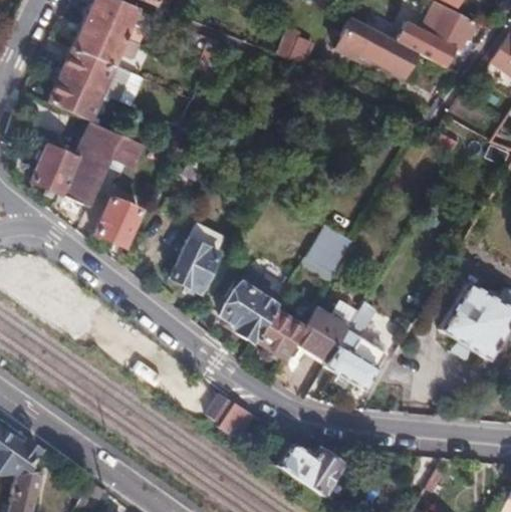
[(91,0),(83,21),(123,37),(136,9),(112,0),(91,0)]
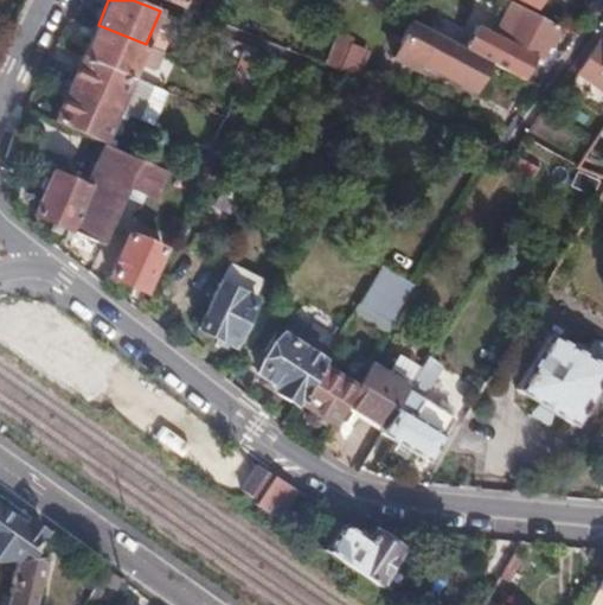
[(168,0),(197,12),(201,0),(168,0)]
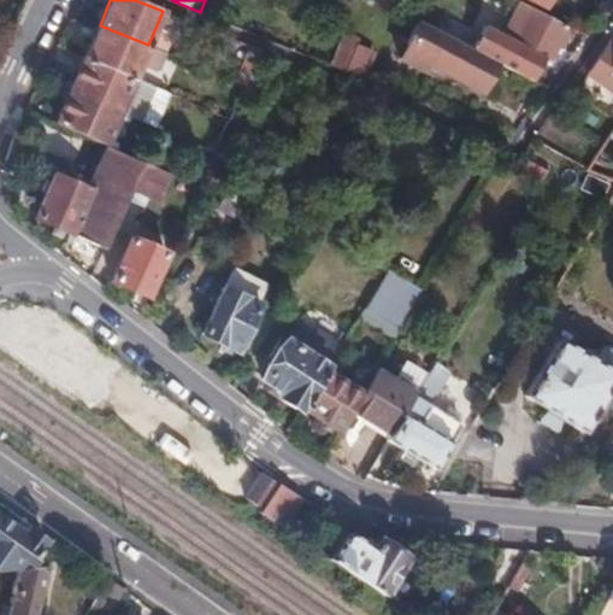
[(566,24),(529,6),(520,23),(511,19),(502,35),(548,59),(566,24)]
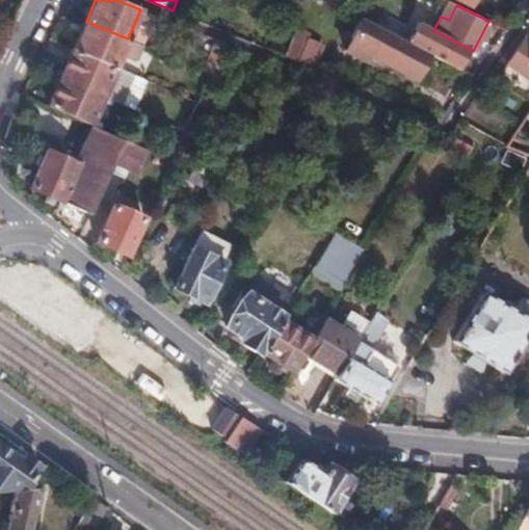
[(267,49),(287,57),(298,29),(280,22),(278,21),(267,49)]
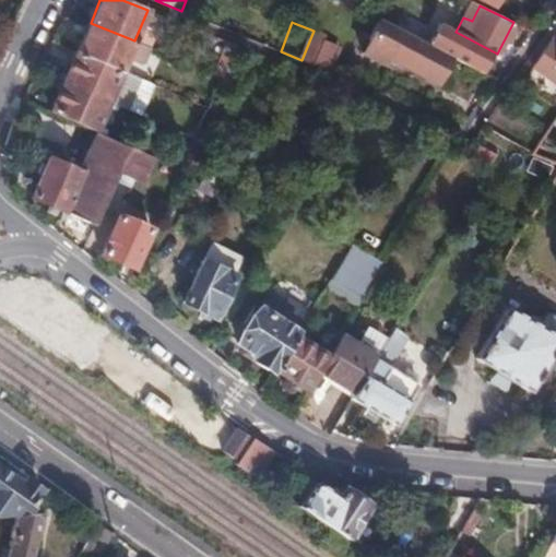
[(78,51),(121,71),(134,40),(91,23),(78,51)]
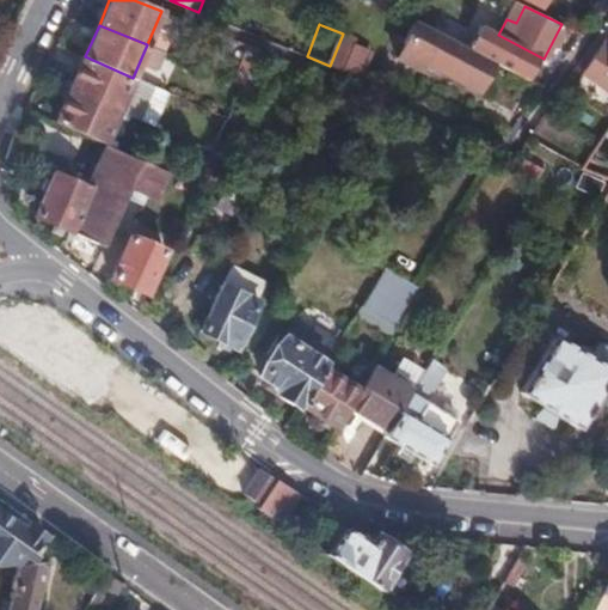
[(495,62),(438,34),(430,49),(410,38),(398,60),(423,73),(428,65),(479,91),(495,62)]
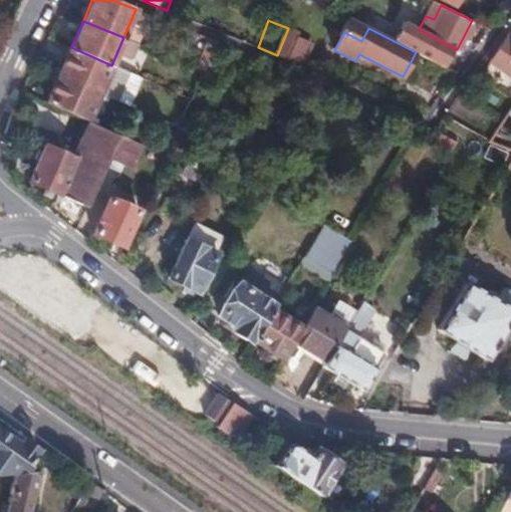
[(186,41),(214,52),(218,42),(190,32),(186,41)]
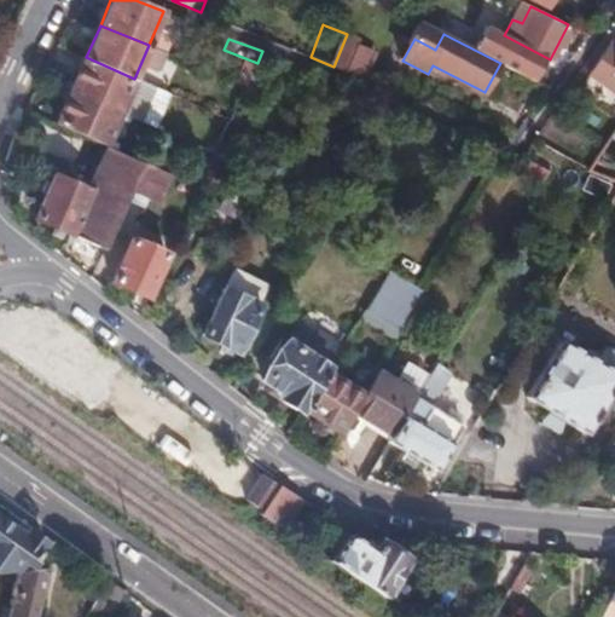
[(614,41),(595,70),(614,84),(614,41)]
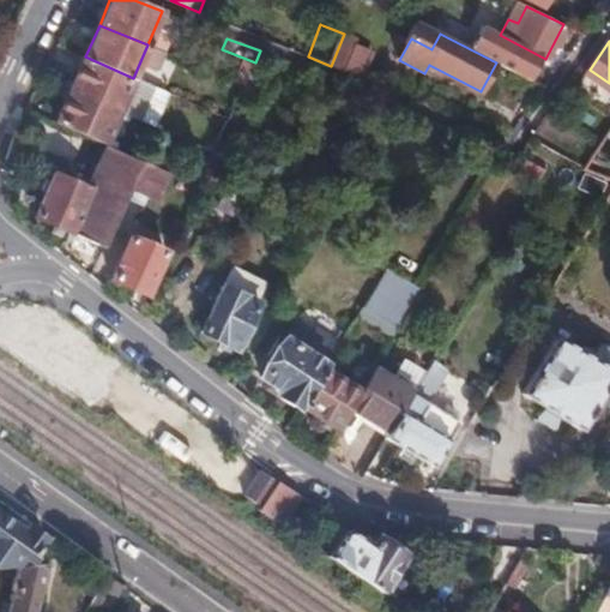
[(344,71),(361,77),(372,52),(355,45),(344,71)]
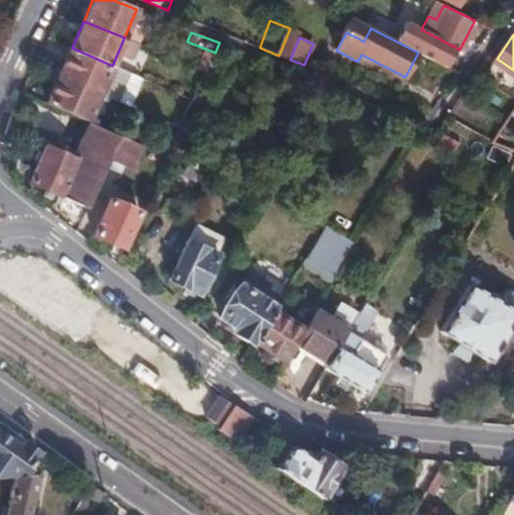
[(108,76),(112,66),(72,47),(60,76),(101,94),(108,76)]
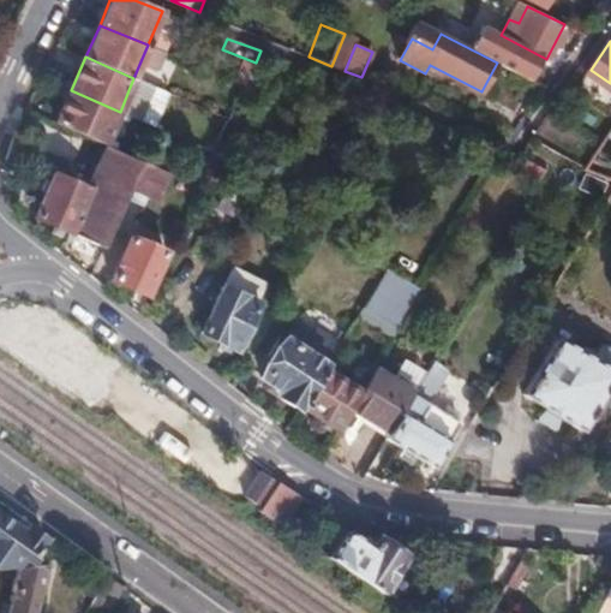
[(133,78),(129,90),(149,99),(154,87),(133,78)]
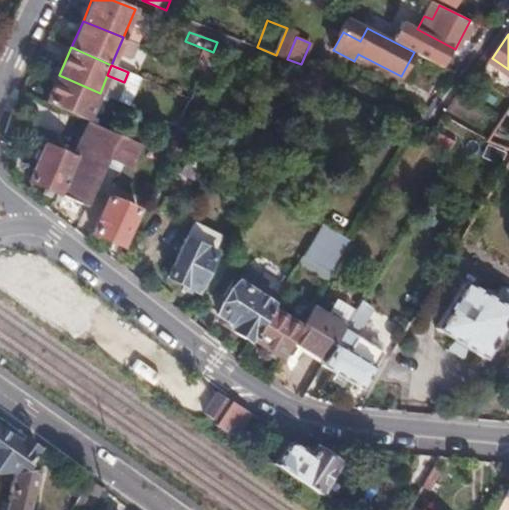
[(47,102),(88,121),(100,93),(59,75),(47,102)]
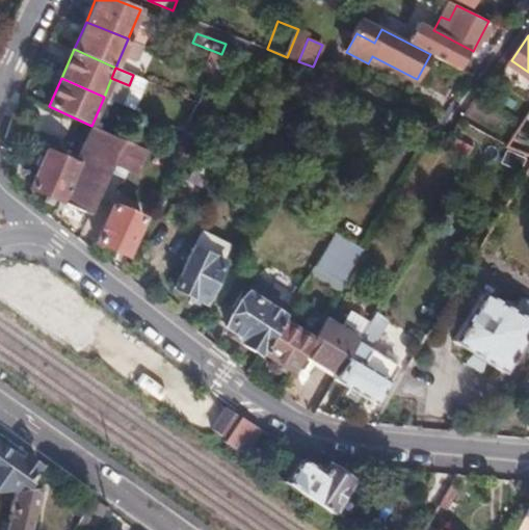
[(90,214),(109,171),(123,139),(91,126),(76,163),(47,151),(31,189),(90,214)]
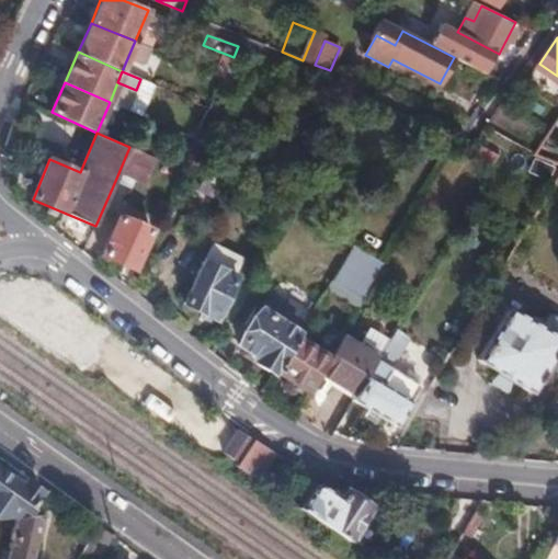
[(129,147),(115,181),(133,189),(136,180),(143,183),(154,158),(129,147)]
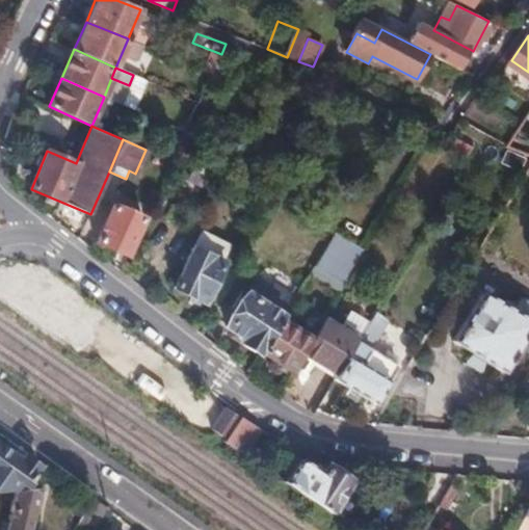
[(114,205),(98,243),(127,256),(143,217),(114,205)]
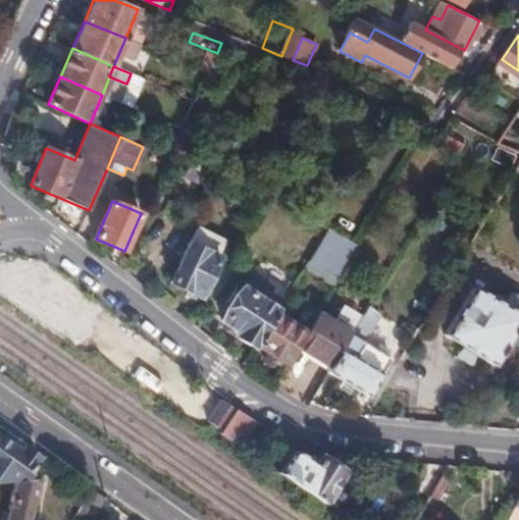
[(354,252),(367,229),(341,213),(327,236),(354,252)]
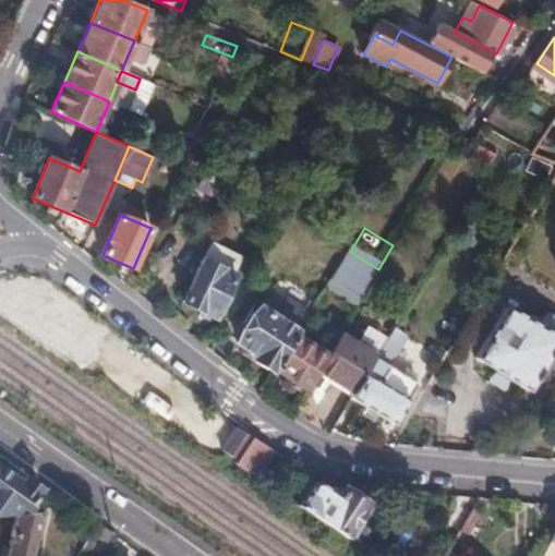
[(236,275),(244,279),(252,265),(253,261),(214,242),(213,244),(205,260),(203,260),(184,301),(217,317),(236,275)]
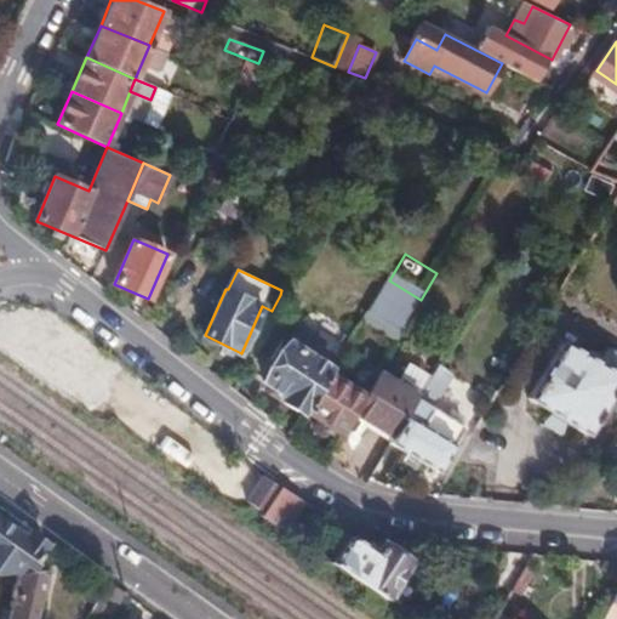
[(396,341),(401,331),(370,312),(364,322),(396,341)]
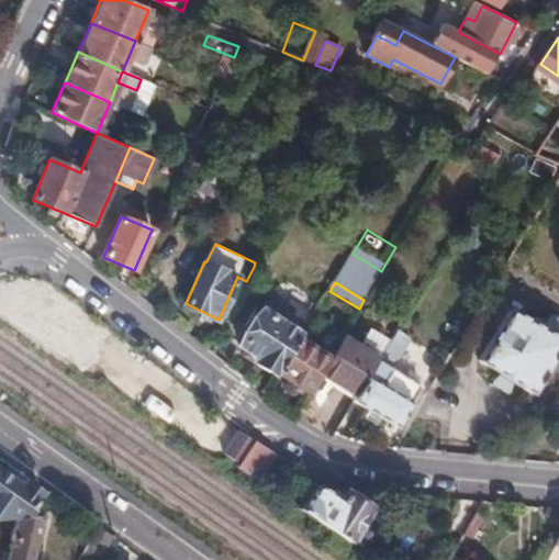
[(279,374),(301,338),(314,316),(291,301),(288,305),(272,297),(242,345),(252,353),(252,356),(255,359),(254,362),(271,373),(274,371),(279,374)]
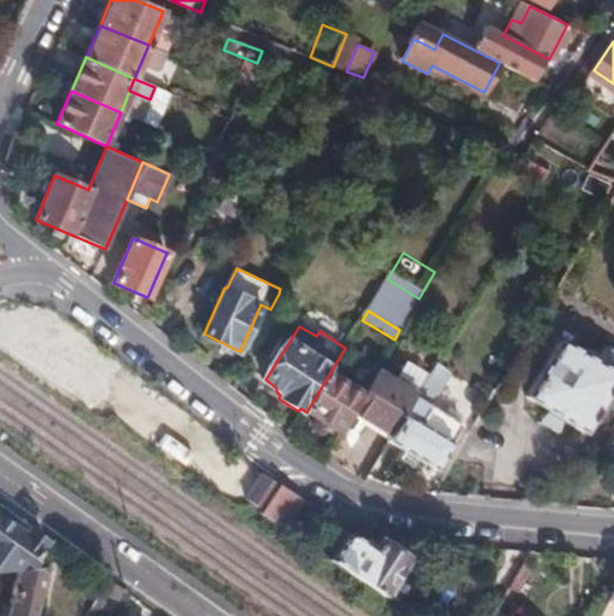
[(560,340),(526,395),(585,433),(613,385),(613,346),(607,342),(602,344),(594,359),(560,340)]
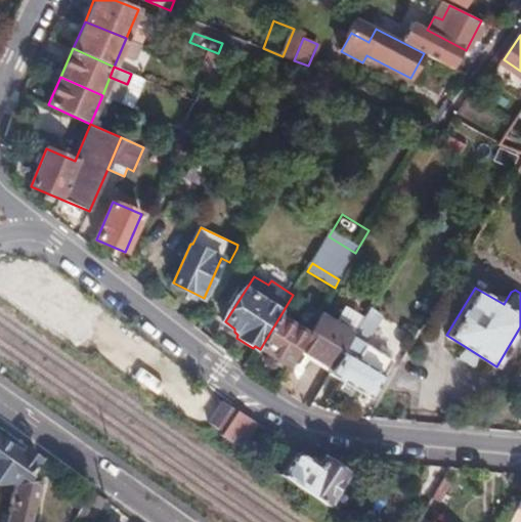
[(371,308),(355,334),(334,368),(330,375),(373,399),(394,361),(364,344),(363,346),(361,345),(370,332),(373,334),(383,316),(371,308)]
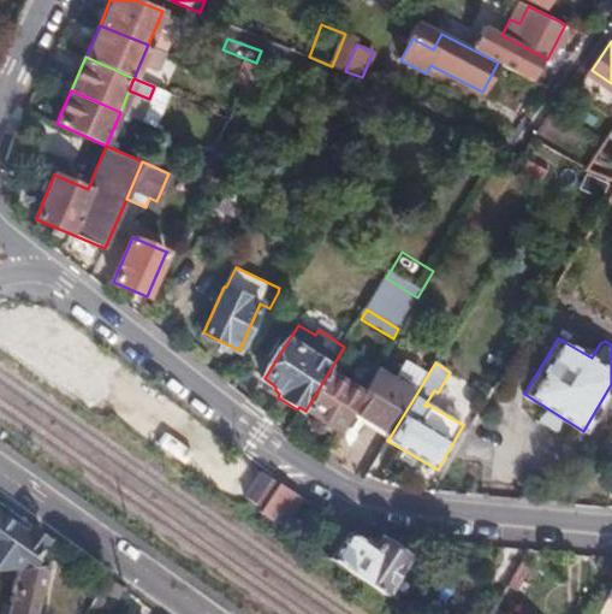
[(351,409),(392,434),(417,393),(375,369),(362,390),(351,409)]
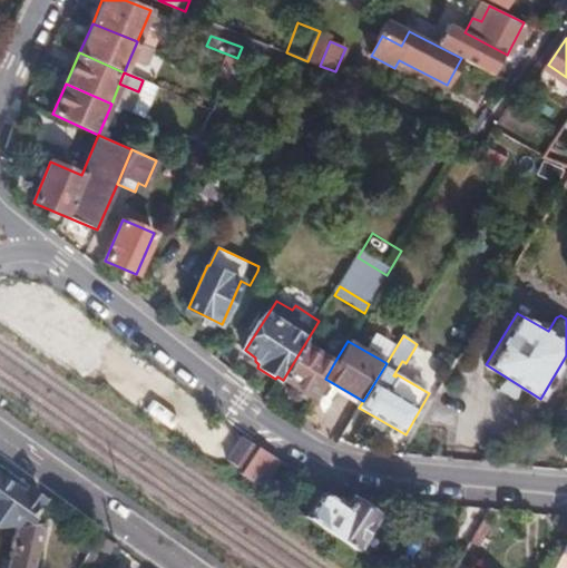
[(313,399),(325,379),(335,361),(305,343),(283,380),(313,399)]
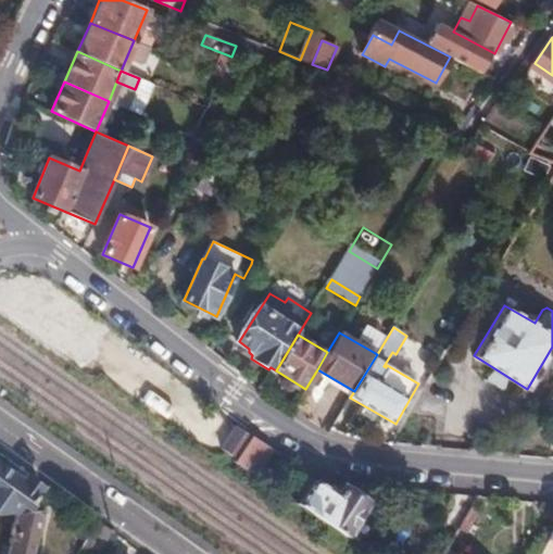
[(221,448),(237,458),(251,438),(235,427),(221,448)]
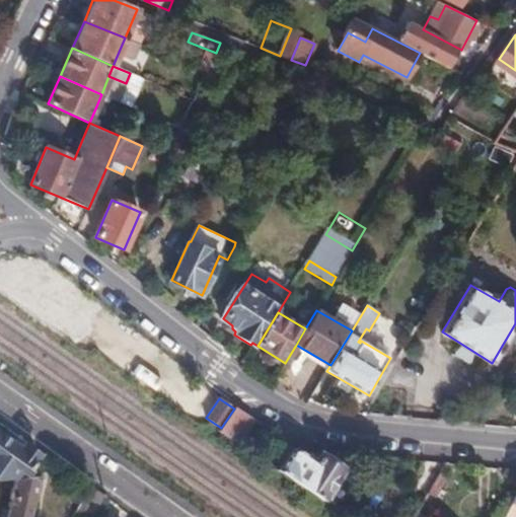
[(219,430),(240,444),(251,427),(256,420),(236,407),(234,409),(221,428),(219,430)]
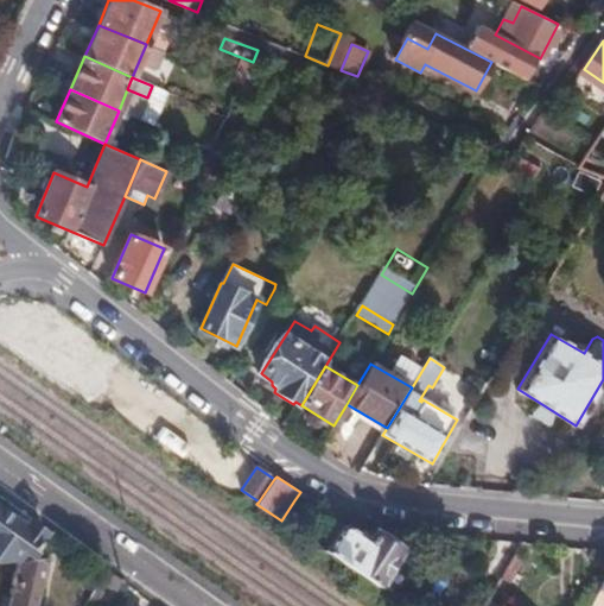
[(317,516),(324,506),(300,492),(294,500),(317,516)]
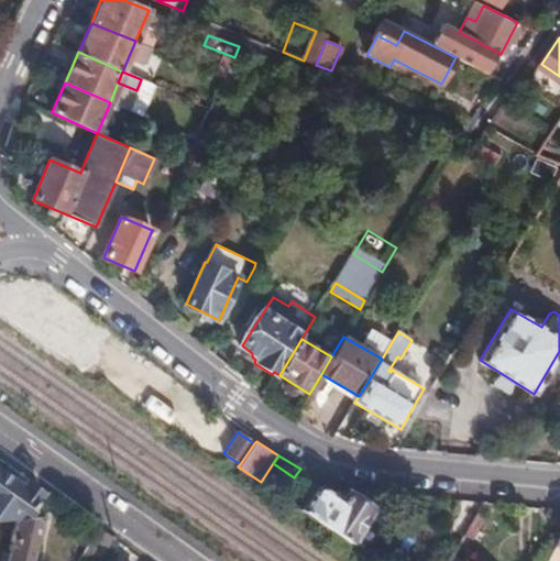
[(0,520),(15,520),(23,518),(42,494),(25,483),(21,487),(0,472),(0,520)]
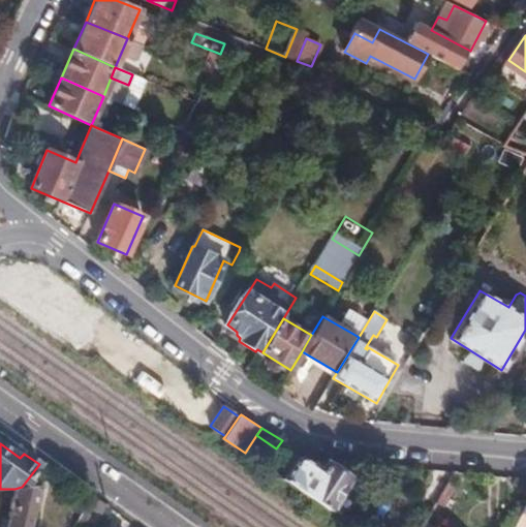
[(328,509),(350,476),(326,460),(317,472),(298,459),(284,479),(328,509)]
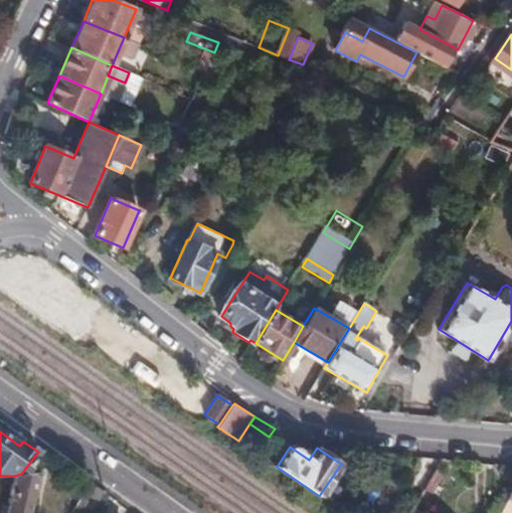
[(30,512),(39,474),(21,474),(14,476),(5,512),(30,512)]
